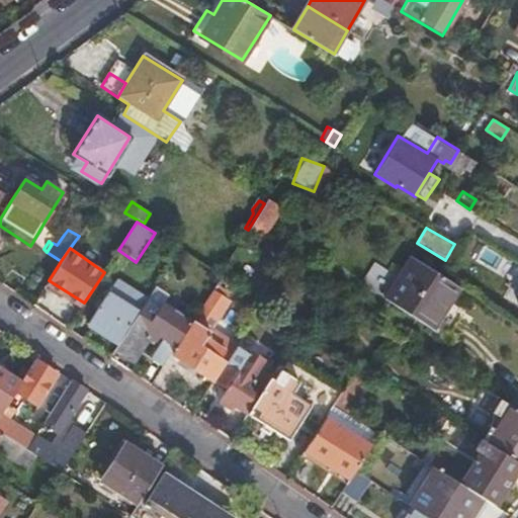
[(461,288),(439,274),(413,257),(385,299),(441,335),(454,315),(448,310),(461,288)]
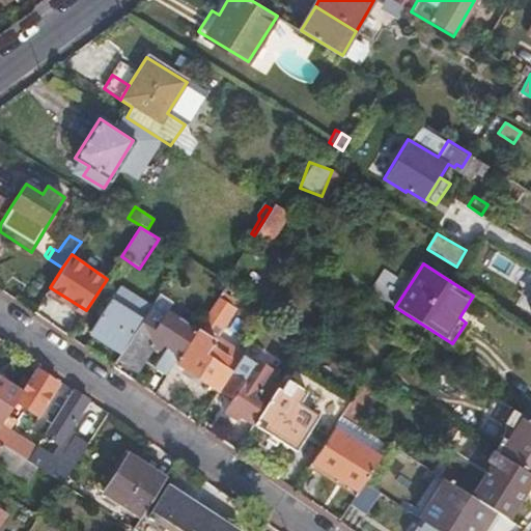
[(264,305),(227,281),(220,291),(257,314),(264,305)]
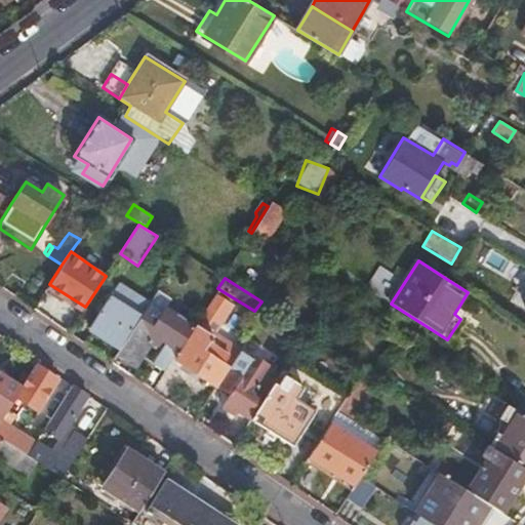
[(120,347),(139,316),(110,297),(90,327),(120,347)]
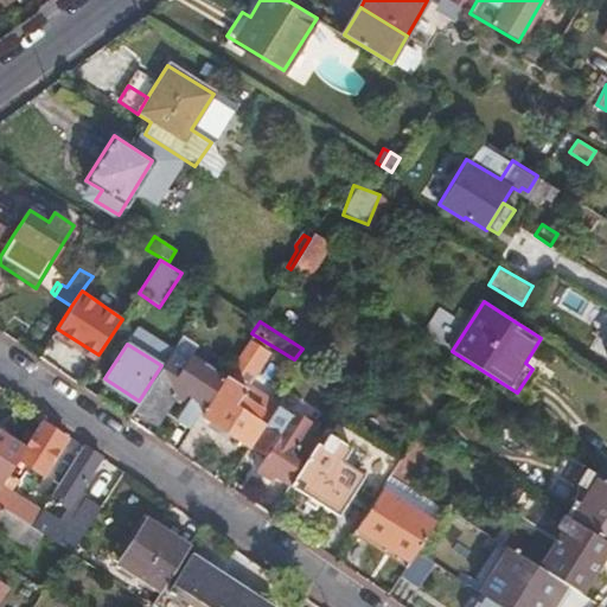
[(180,363),(168,356),(161,365),(139,401),(134,408),(157,423),(160,426),(174,406),(170,402),(176,395),(177,395),(193,371),(217,387),(228,371),(191,347),(180,363)]
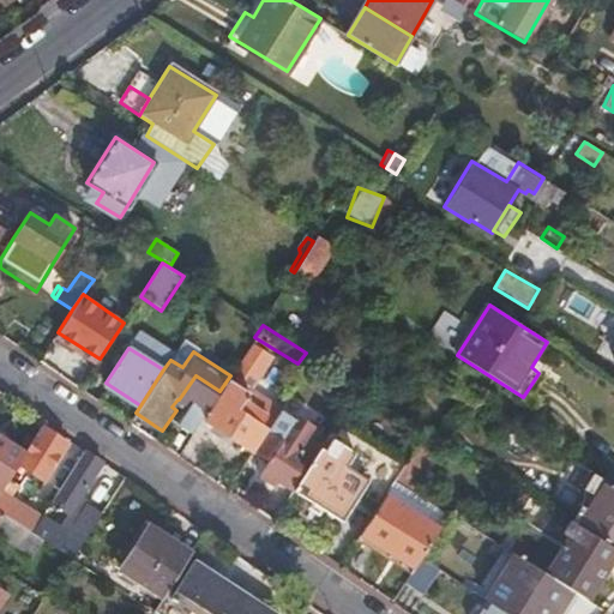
[(281,407),(234,378),(232,381),(209,416),(256,447),(275,417),(277,411),(281,407)]
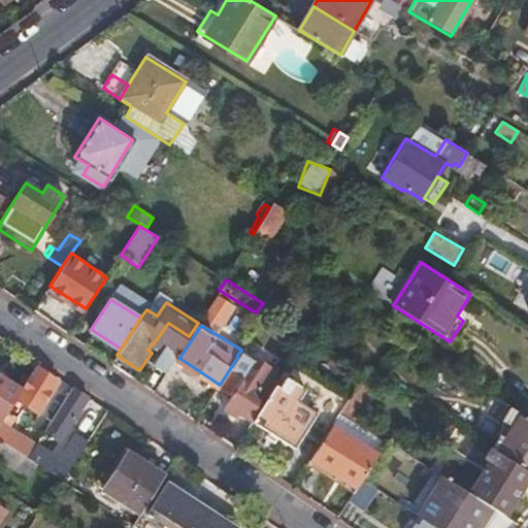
[(311,350),(301,342),(281,376),(254,419),(294,444),(305,427),(322,439),(331,424),(340,410),(349,397),(322,381),(304,405),(296,400),(303,389),(299,386),(306,374),(298,369),(311,350)]
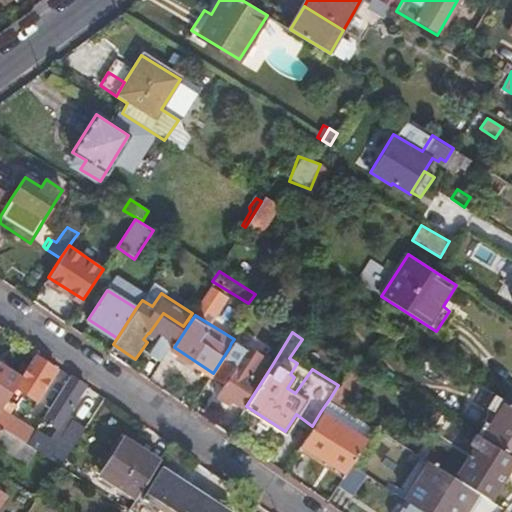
[(229,348),(213,373),(225,381),(217,393),(231,402),(233,397),(246,406),(272,365),(259,357),(262,352),(249,344),(247,347),(234,339),(231,343),(229,348)]
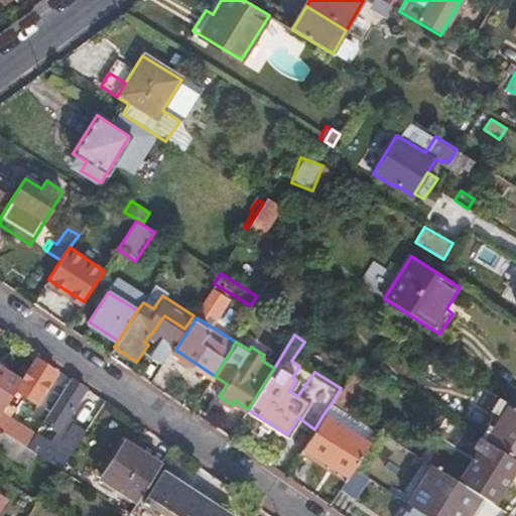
[(50,367),(35,357),(20,382),(8,400),(16,405),(24,392),(37,401),(45,388),(52,393),(63,376),(50,367)]
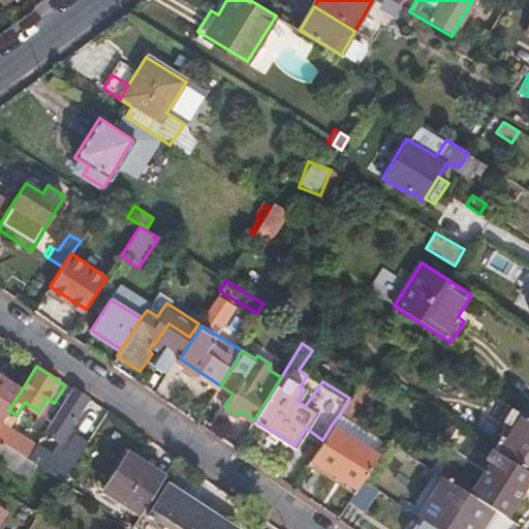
[(382,379),(367,370),(349,398),(341,411),(355,421),(382,379)]
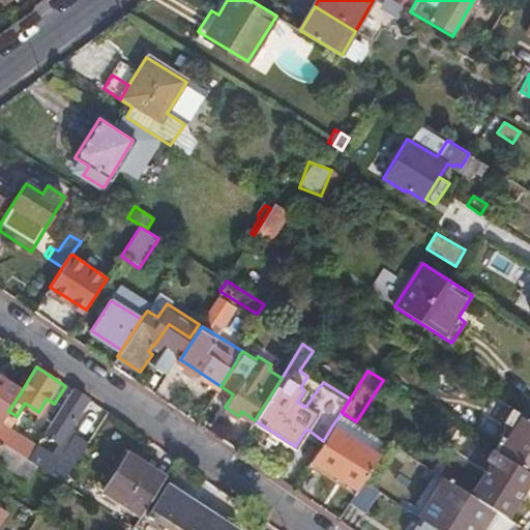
[(21,392),(0,378),(0,423),(8,411),(21,392)]
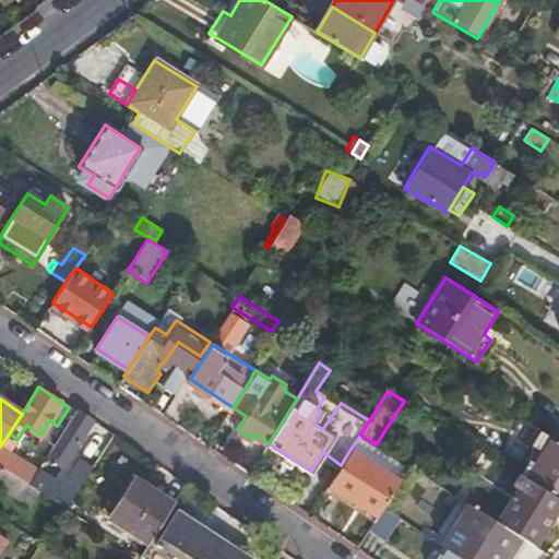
[(94,419),(79,408),(62,431),(64,432),(48,458),(61,466),(94,419)]
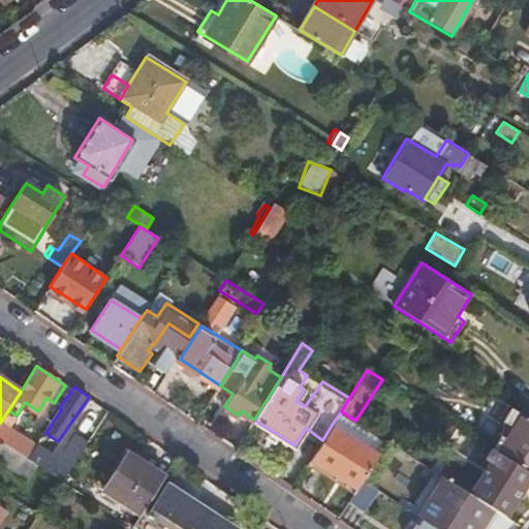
[(528,416),(520,411),(495,449),(528,471),(528,416)]
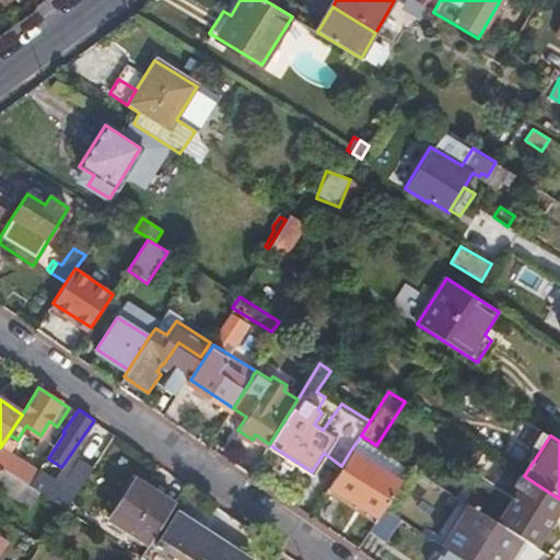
[(36,473),(0,448),(0,466),(3,468),(28,483),(36,473)]
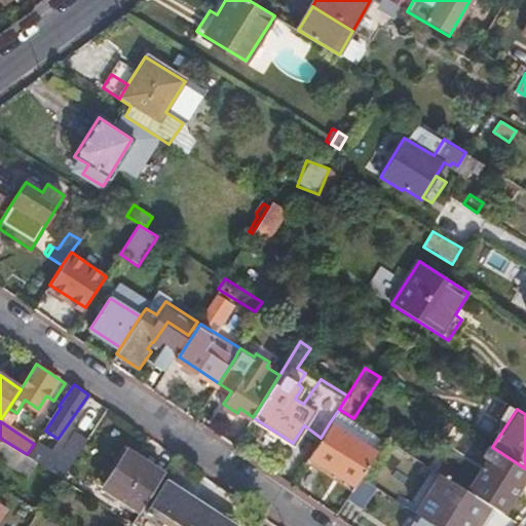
[(330,422),(321,438),(310,453),(357,484),(361,476),(377,452),(330,422)]
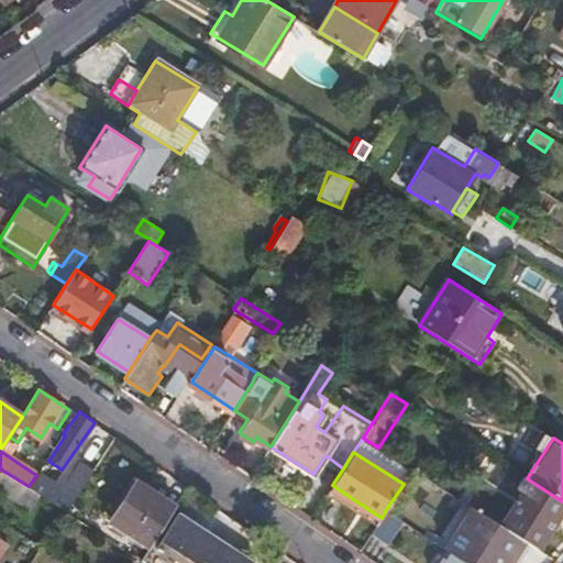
[(59,485),(39,471),(36,475),(29,486),(40,494),(66,510),(90,474),(74,464),(59,485)]
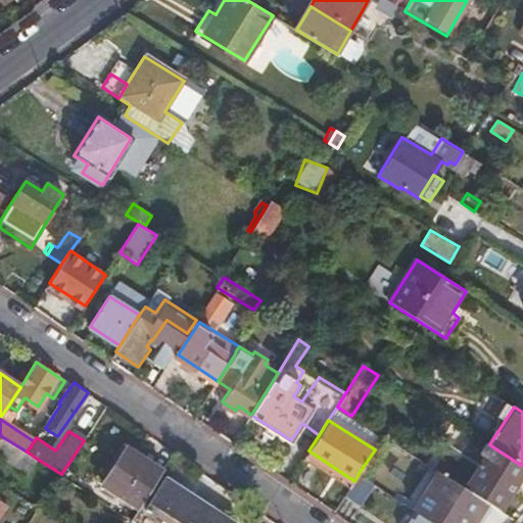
[(27,452),(3,437),(0,441),(0,454),(28,472),(37,459),(27,452)]
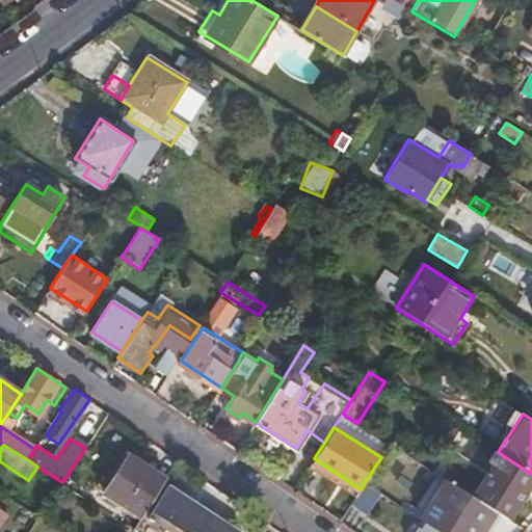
[(502,513),(507,517),(531,478),(531,474),(498,452),(491,462),(495,464),(488,475),(455,453),(442,476),(502,513)]
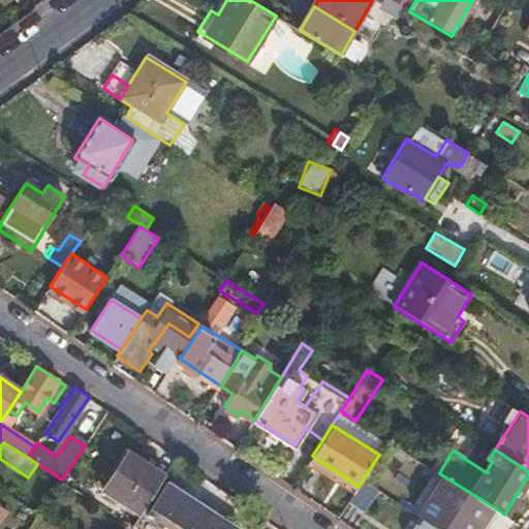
[(145,504),(163,474),(129,452),(102,491),(138,514),(145,504)]
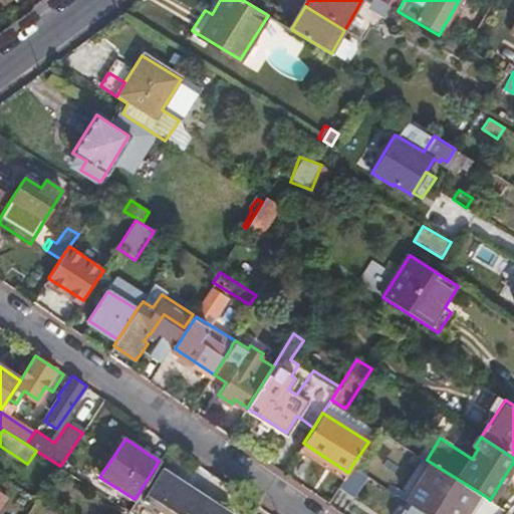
[(428,513),(473,513),(485,496),(427,460),(424,458),(400,495),(411,503),(428,513)]
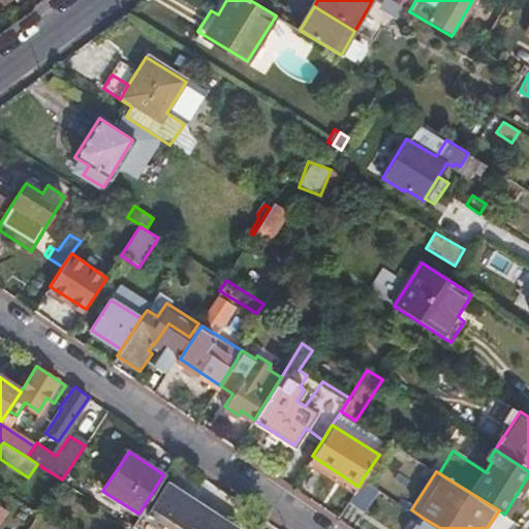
[(359,487),(348,502),(364,512),(378,489),(363,478),(359,487)]
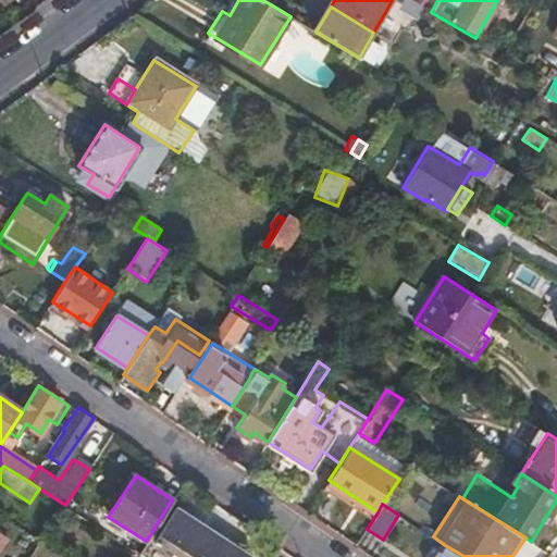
[(146,541),(138,553),(145,556),(251,556),(175,506),(158,534),(152,531),(146,541)]
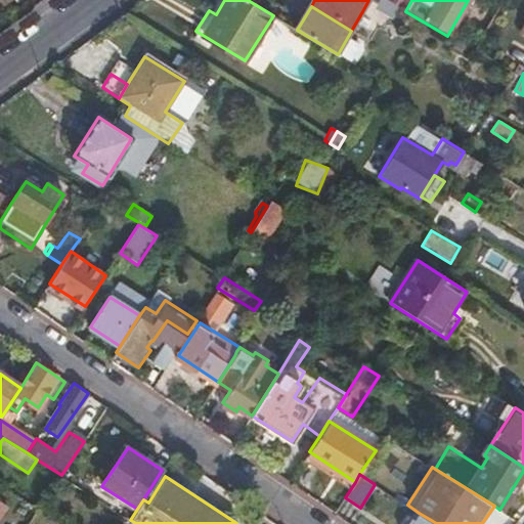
[(436,523),(419,513),(411,523),(436,523)]
